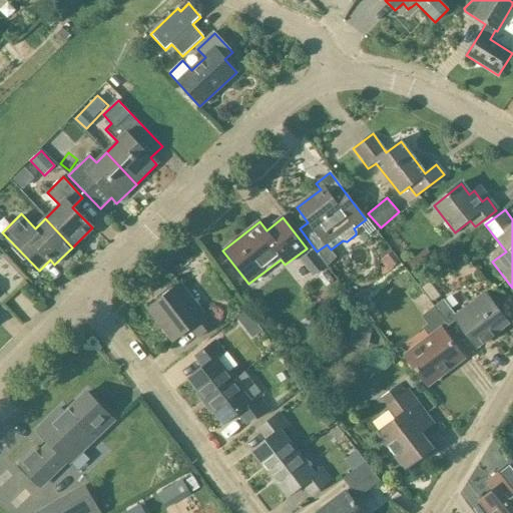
[(434,260),(427,248),(408,263),(415,273),(434,260)]
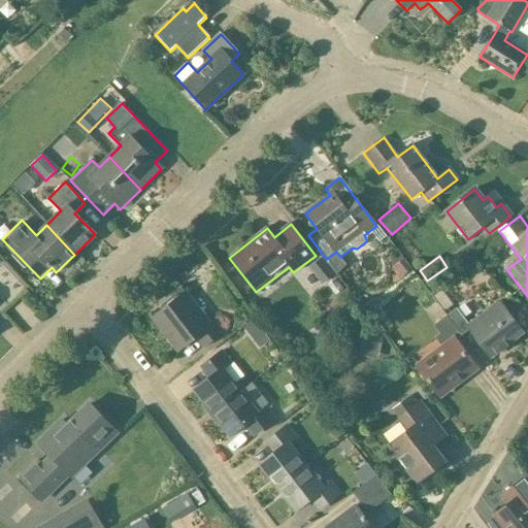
[(411,270),(403,260),(392,269),(397,277),(393,281),(395,283),(411,270)]
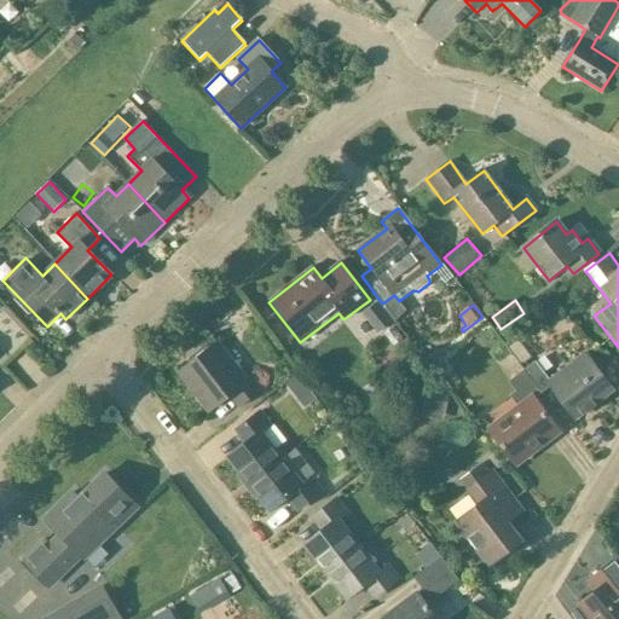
[(208,412),(229,397),(238,410),(265,391),(253,375),(246,380),(218,345),(179,374),(208,412)]
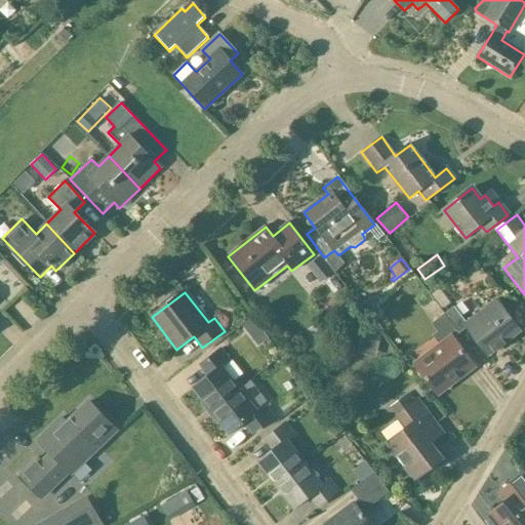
[(496,300),(467,323),(454,307),(443,315),(445,318),(458,334),(467,328),(488,356),(520,332),(496,300)]
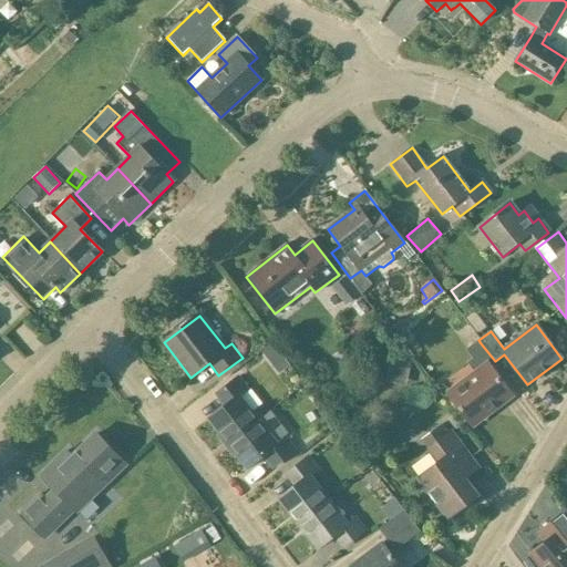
[(513,397),(490,366),(495,361),(481,343),(478,340),(465,350),(473,359),(467,363),(475,373),(447,394),(473,428),(513,397)]
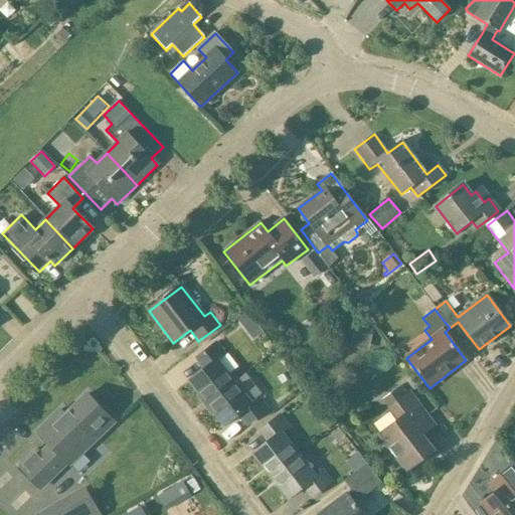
[(248,312),(238,319),(251,338),(263,330),(248,312)]
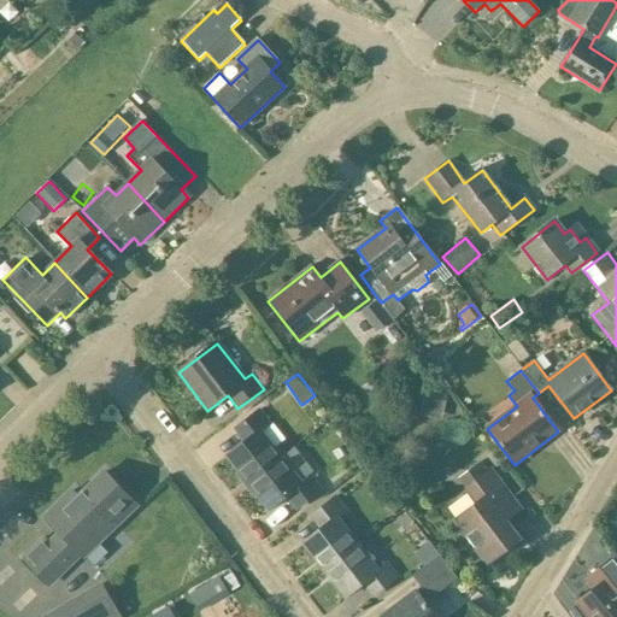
[(282,458),(262,433),(272,424),(259,407),(233,429),(244,444),(227,457),(248,485),(282,458)]
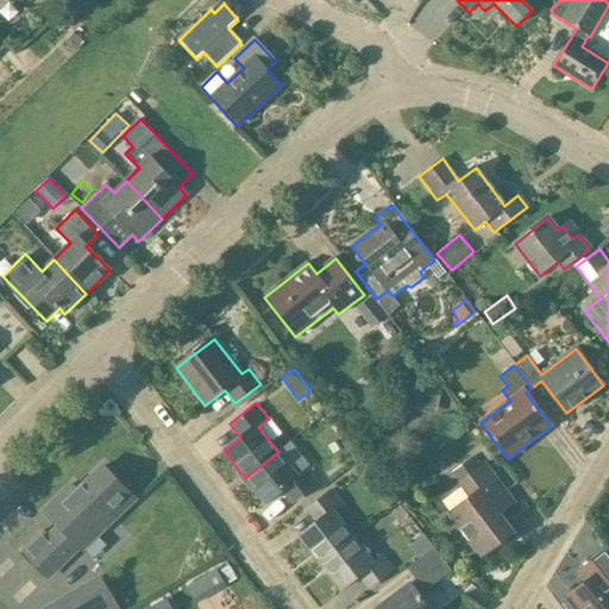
[(307,468),(296,476),(278,452),(245,478),(265,504),(282,491),(293,504),(319,484),(307,468)]
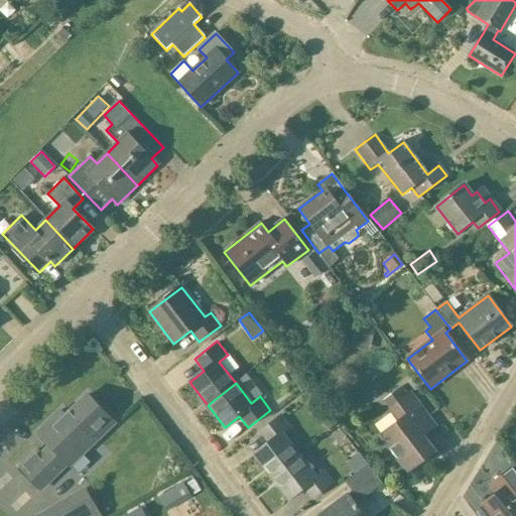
[(410,394),(409,395),(402,385),(383,399),(400,421),(380,436),(407,473),(434,452),(423,437),(436,428),(410,394)]
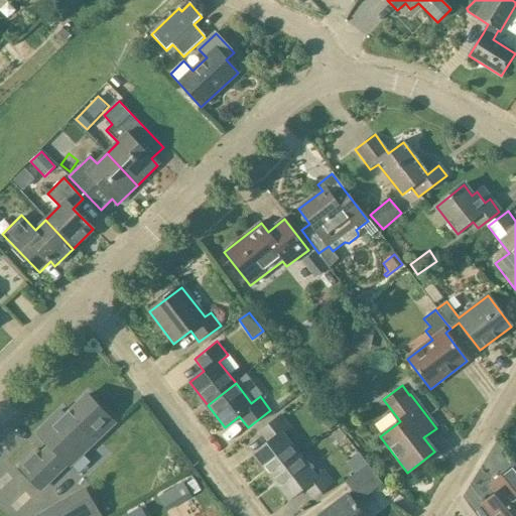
[(41,491),(68,465),(70,467),(115,423),(88,395),(58,422),(54,417),(37,433),(48,445),(41,453),(37,448),(18,467),(41,491)]
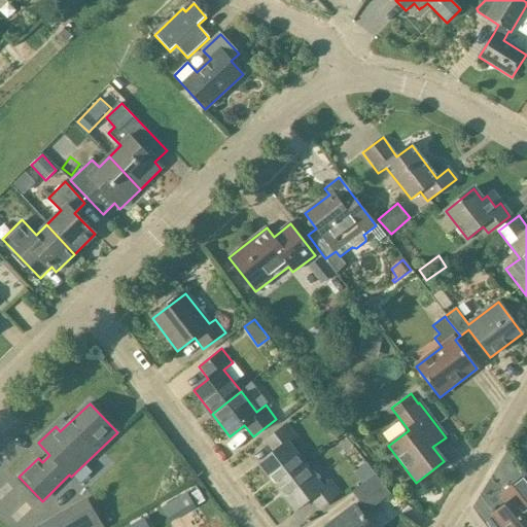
[(306,466),(288,444),(297,436),(287,424),(265,442),(274,453),(258,464),(278,489),(306,466)]
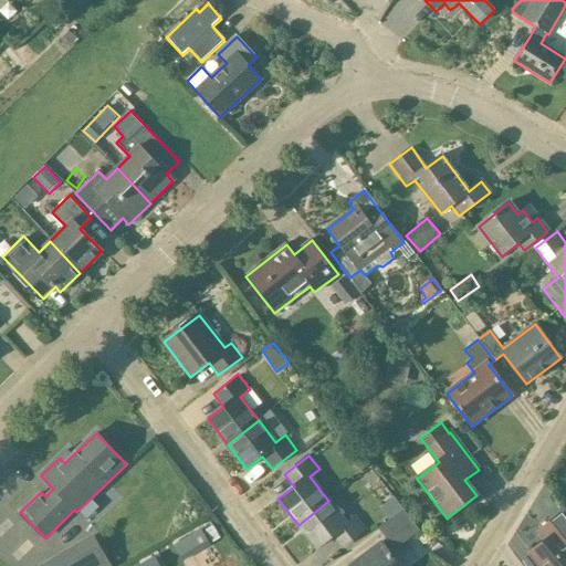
[(356,516),(346,524),(328,501),(299,525),(317,549),(333,537),(342,549),(366,530),(356,516)]
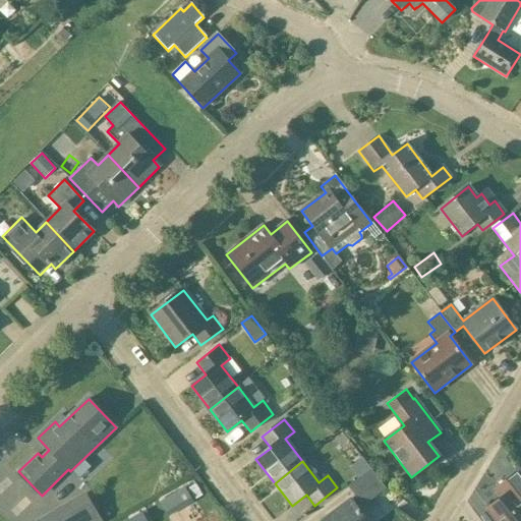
[(366,520),(358,510),(387,487),(371,468),(351,484),(349,486),(356,496),(322,520),(366,520)]
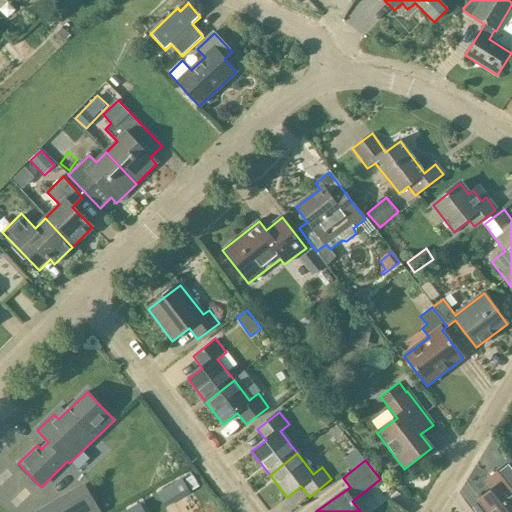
[(511,511),(511,470),(508,465),(486,482),(493,490),(478,502),(486,511),(511,511)]
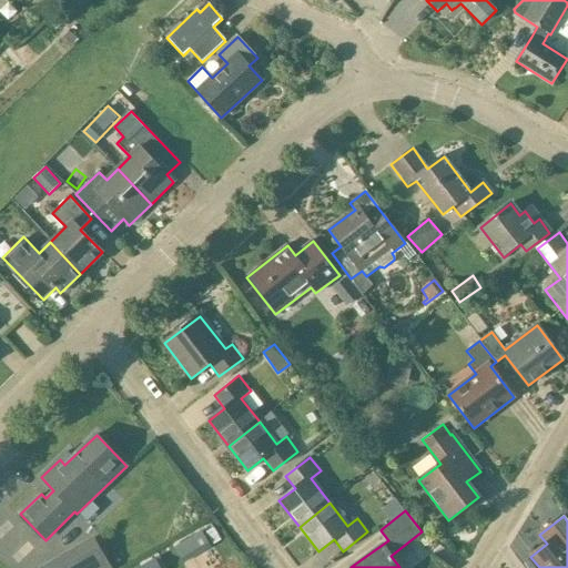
[(202,531),(194,536),(204,551),(211,547),(202,531)]
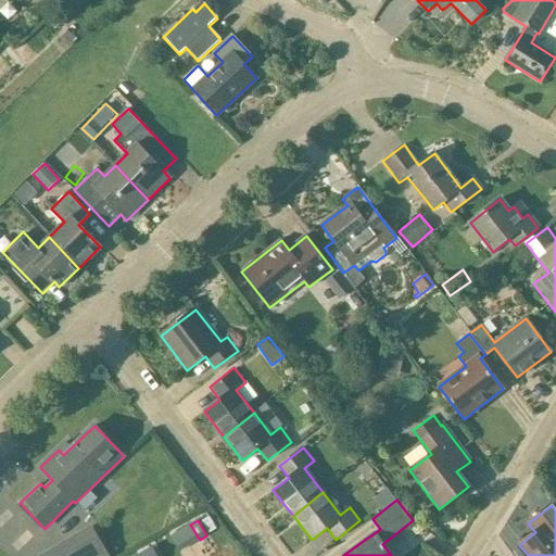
[(54,551),(46,555),(108,555),(92,529),(54,551)]
